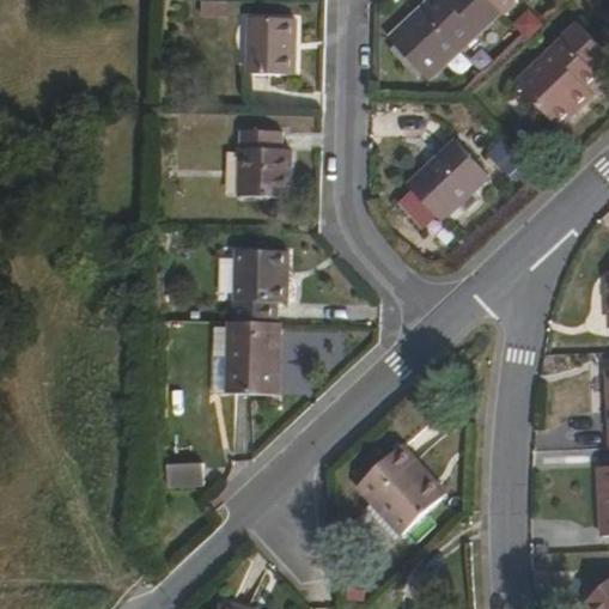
[(475,32),(446,0),(424,0),(385,35),(391,42),(420,72),(426,78),(475,32)]
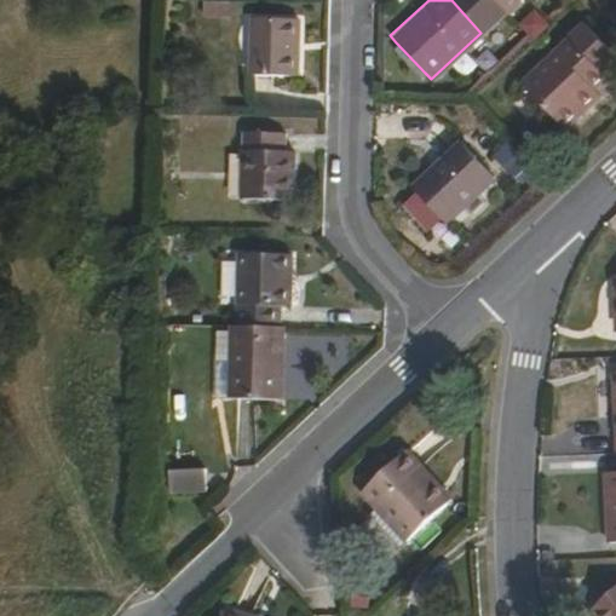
[(487,26),(464,0),(452,0),(481,33),(487,26)]
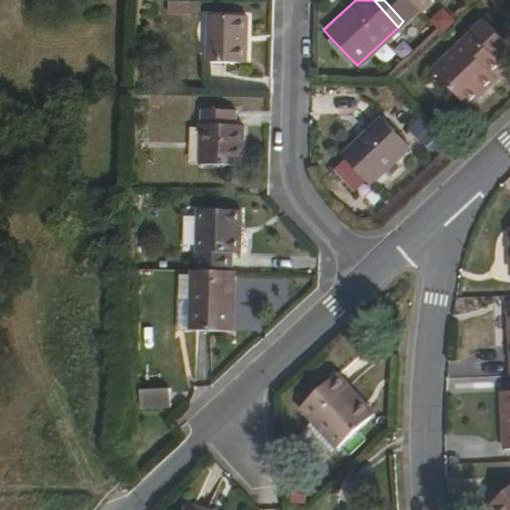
[(384,0),(403,21),(417,9),(409,0),(384,0)]
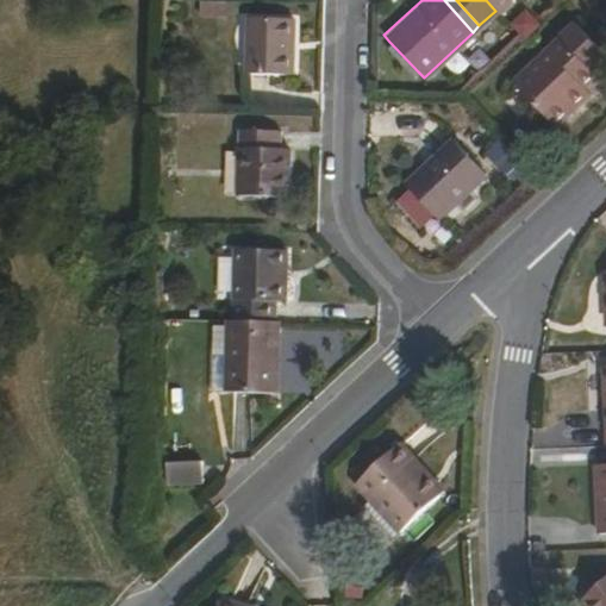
[(486,0),(495,11),(507,0),(486,0)]
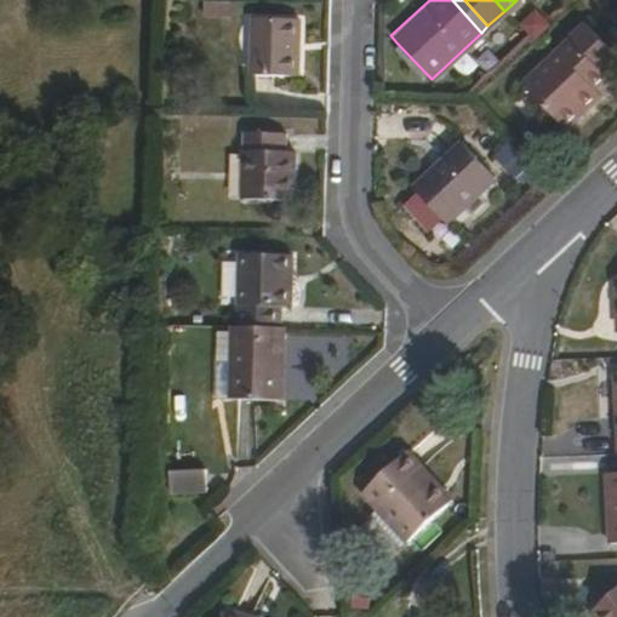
[(293,73),(295,17),(249,16),(247,72),(293,73)]
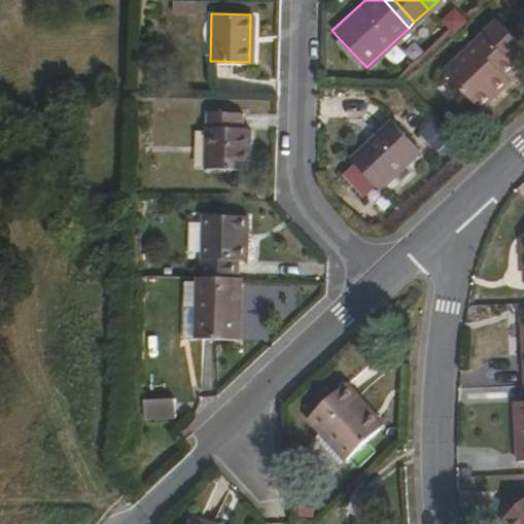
[(476,107),(498,86),(493,81),(501,73),(514,63),(513,60),(523,48),(495,18),(442,69),(476,107)]
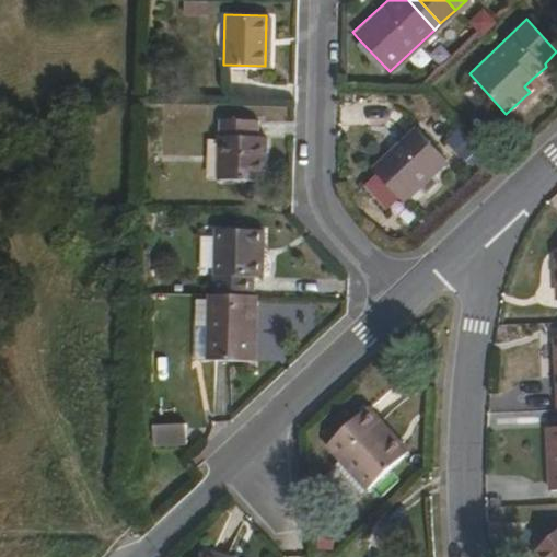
[(384,66),(358,38),(352,44),(378,70),(384,66)]
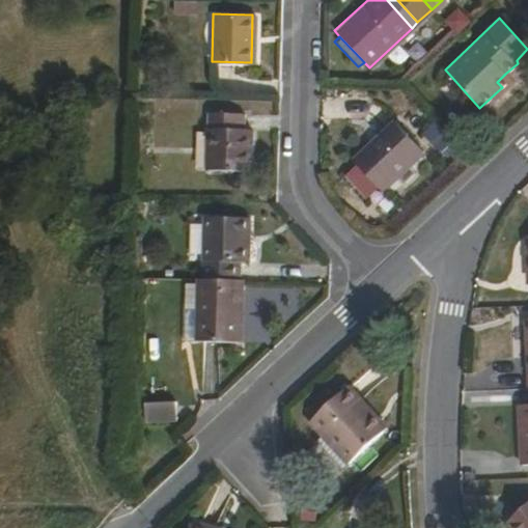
[(497,82),(502,87),(510,80),(505,74),(497,82)]
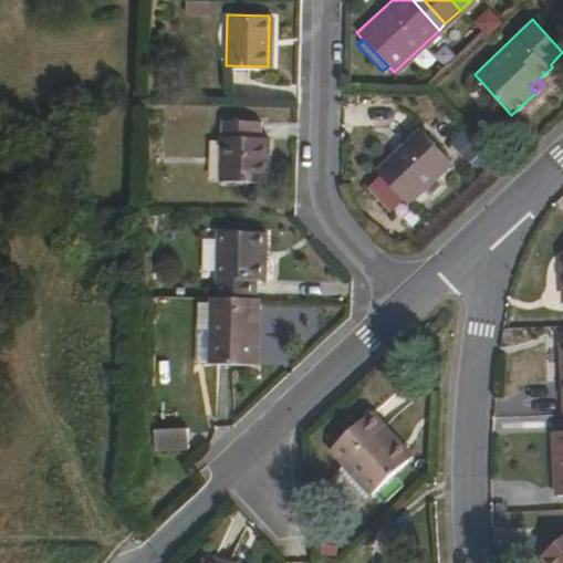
[(257,137),(257,120),(219,118),(218,178),(263,180),(266,137),(257,137)]
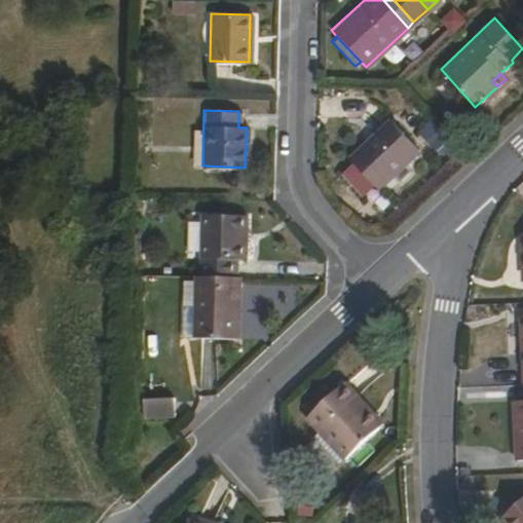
[(416,149),(389,120),(349,157),(375,187),(416,149)]
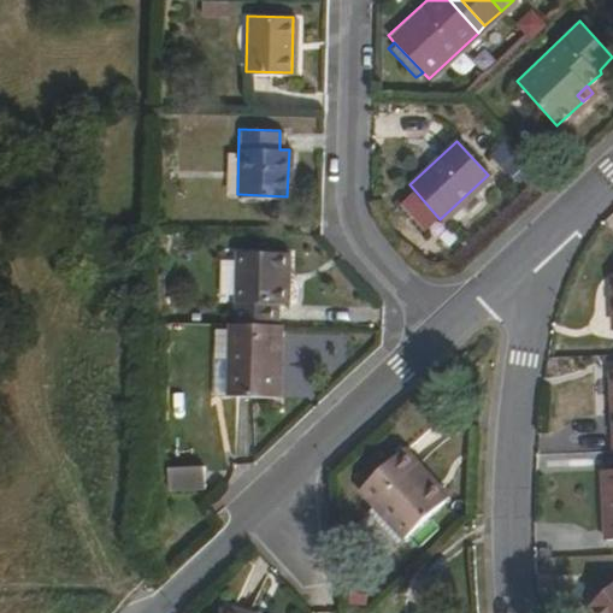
[(231,322),(276,323),(277,302),(286,302),(287,249),(235,248),(231,322)]
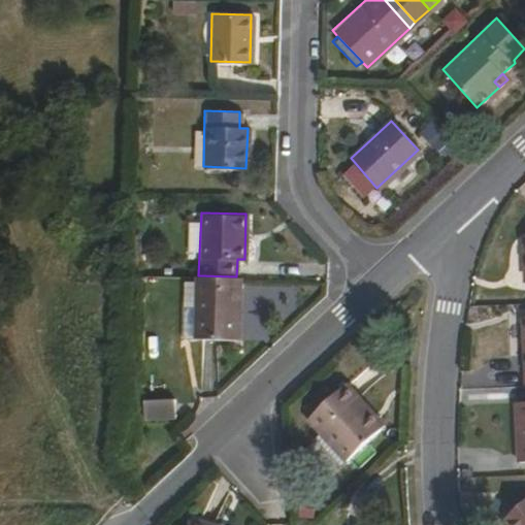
[(236,337),(239,276),(236,276),(198,275),(195,275),(193,337),(236,337)]
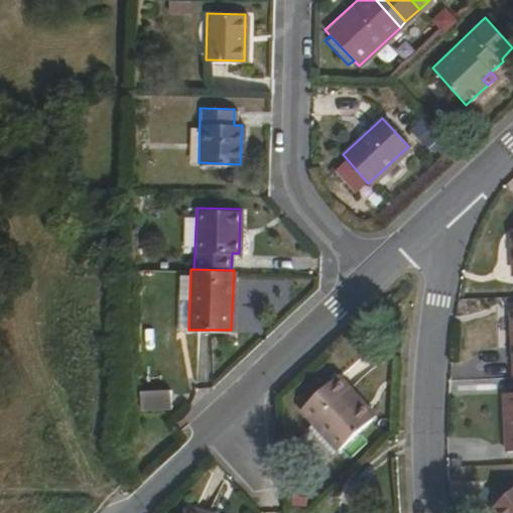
[(342,394),(346,390),(333,376),(300,407),(312,420),(307,426),(331,453),(333,453),(367,421),(342,394)]
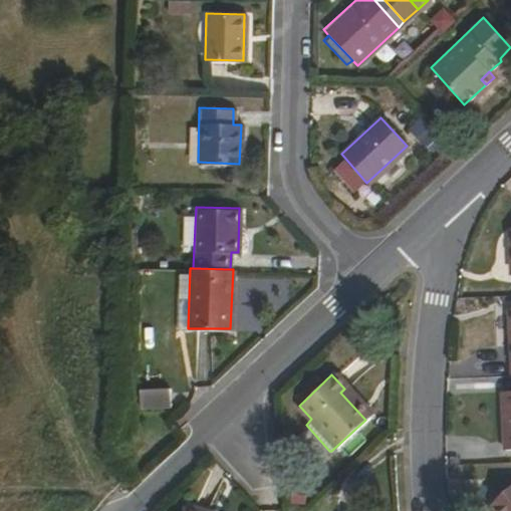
[(169,384),(142,385),(143,406),(170,405),(169,384)]
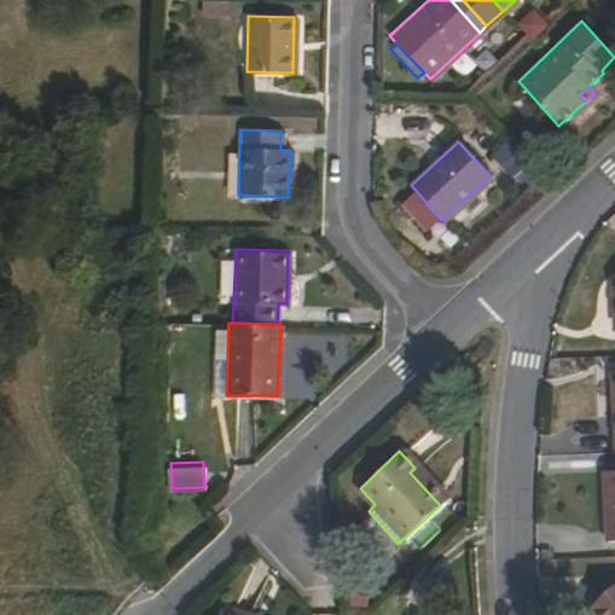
[(445,499),(415,468),(410,473),(440,505),(445,499)]
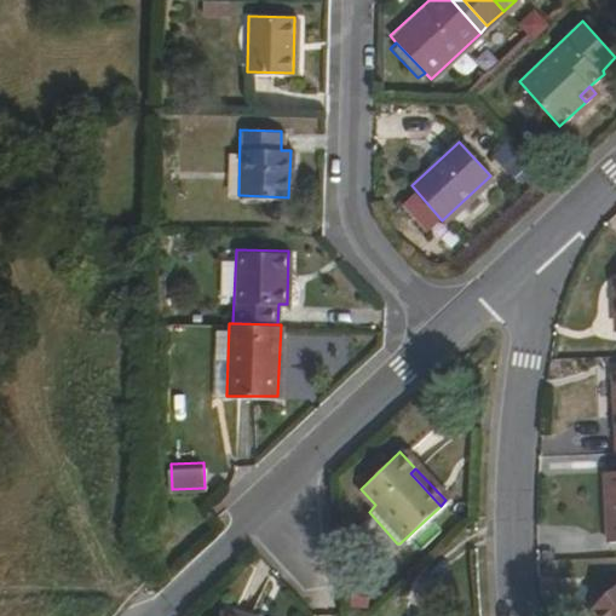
[(615,471),(603,472),(606,542),(615,541),(615,471)]
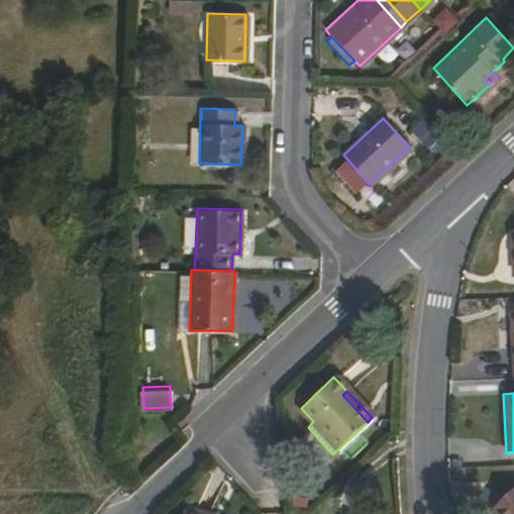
[(492,513),(513,513),(513,487),(489,510),(492,513)]
